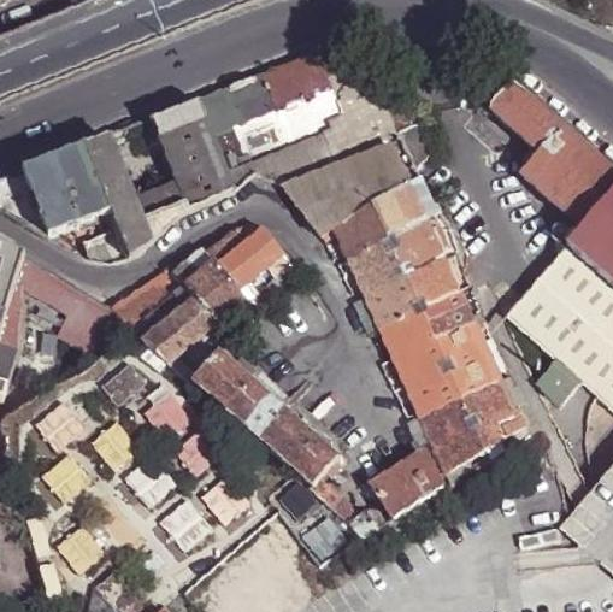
[(225,170),(323,131),(335,160),(354,153),(318,64),(307,54),(284,64),(224,88),(199,98),(225,170)]
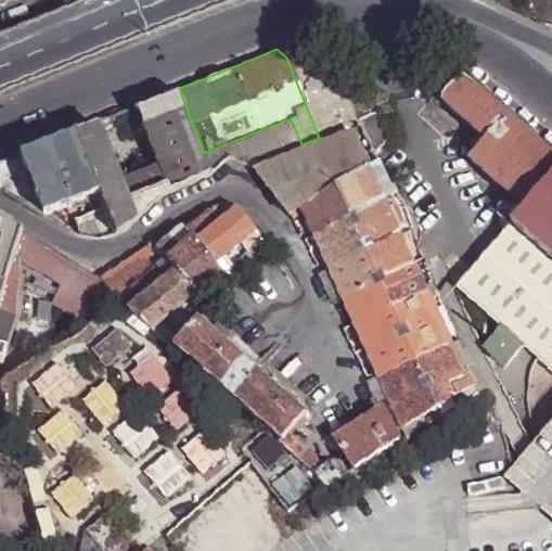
[(342,91),(344,91),(339,82),(310,72),(286,58),(319,138),(358,124),(342,91)]
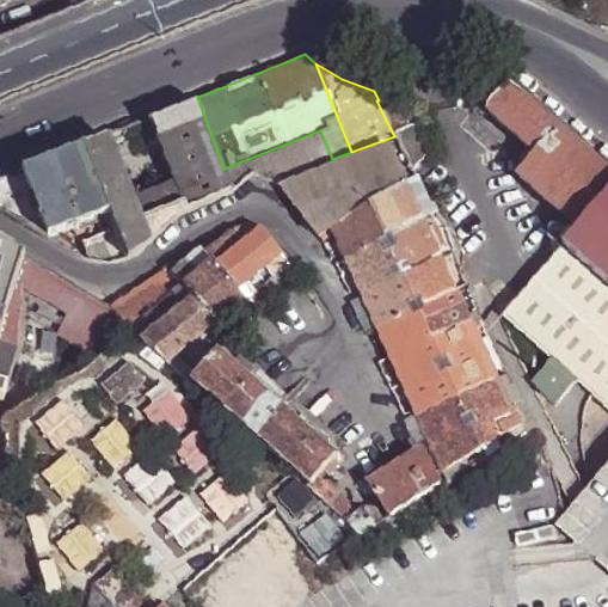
[(607,175),(557,129),(504,84),(496,93),(484,106),(535,153),(517,173),(576,226),(559,243),(562,244),(607,284),(607,484),(564,534),(566,535),(607,571),(607,175)]
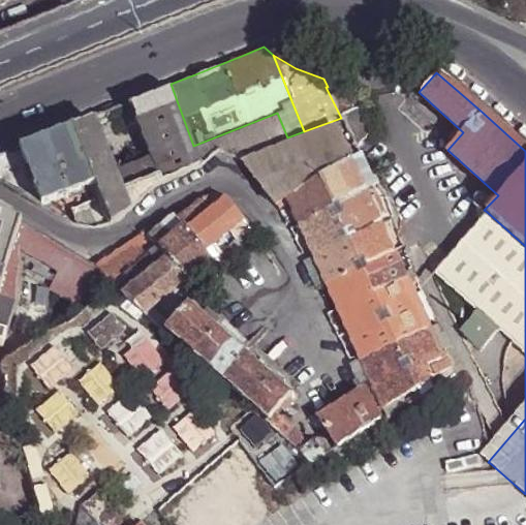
[(159,180),(198,161),(193,146),(171,84),(152,91),(128,100),(140,128),(149,153),(151,158),(159,180)]
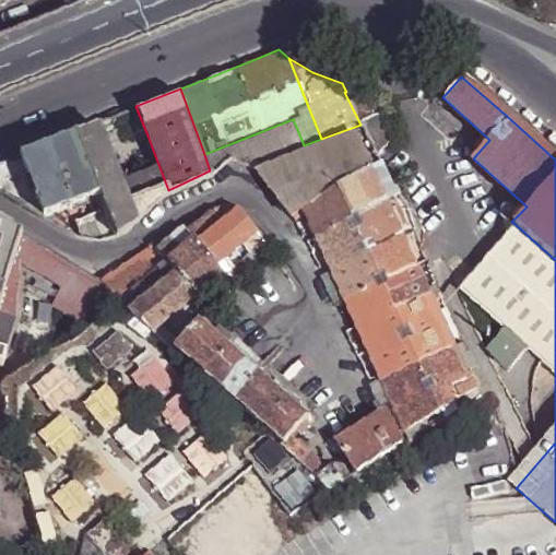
[(356,94),(346,92),(344,92),(361,125),(376,155),(390,140),(379,113),(374,115),(365,97),(356,94)]
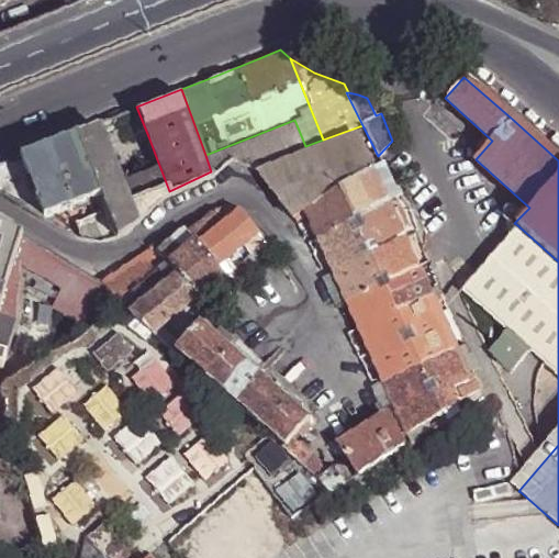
[(74,133),(116,235),(124,232),(135,224),(169,191),(160,168),(120,185),(96,124),(74,133)]
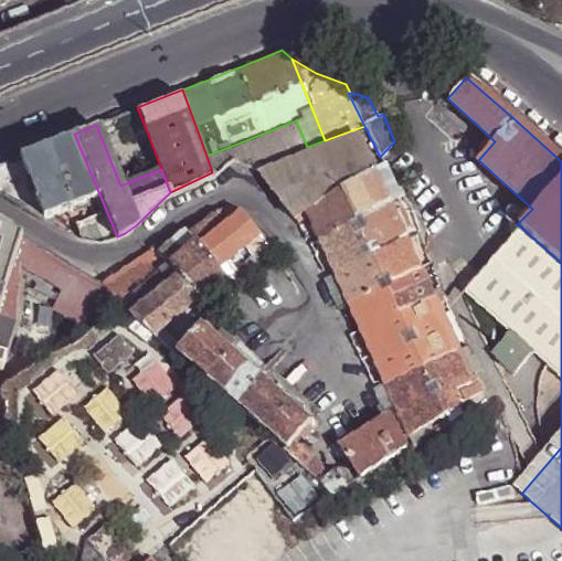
[(307,210),(374,172),(359,133),(257,169),(294,217),(307,210)]
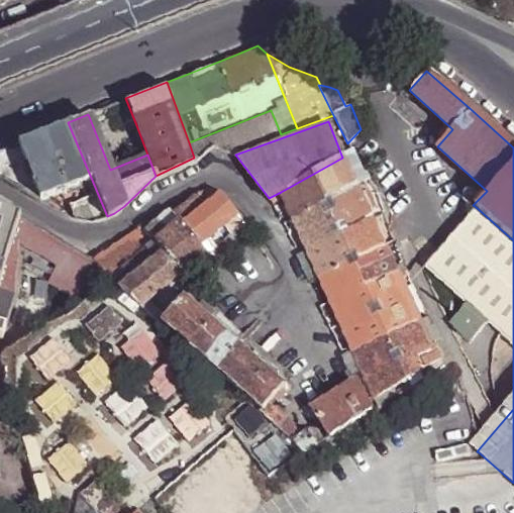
[(80,218),(100,218),(103,217),(107,216),(68,122),(28,137),(0,148),(0,175),(37,198),(84,178),(90,192),(53,208),(62,213),(80,218)]
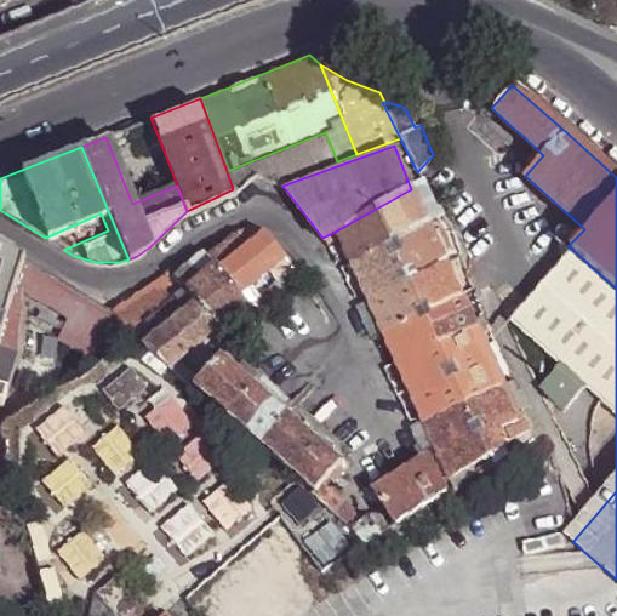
[(175,180),(164,150),(159,153),(170,182),(175,180)]
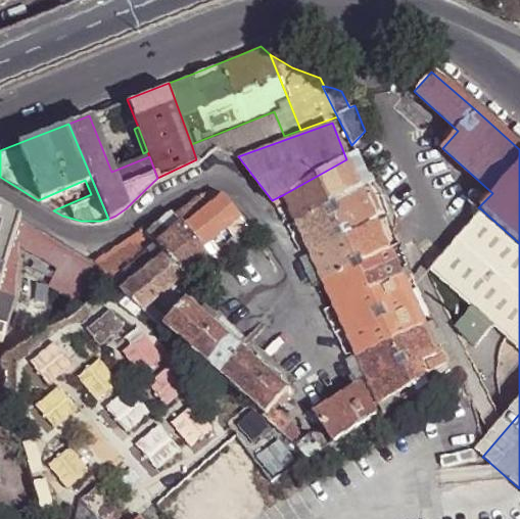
[(438,365),(346,159),(284,194),(378,399),(438,365)]
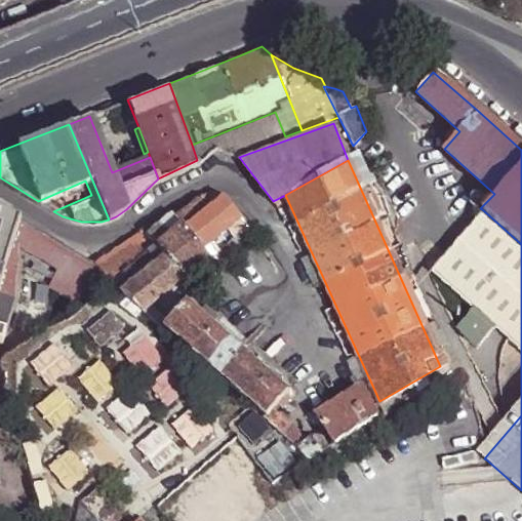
[(119,284),(162,324),(164,322),(165,320),(148,304),(189,270),(208,253),(203,247),(237,219),(241,225),(245,222),(240,215),(241,215),(225,194),(210,204),(202,194),(174,211),(170,208),(141,235),(137,231),(93,262),(119,284)]
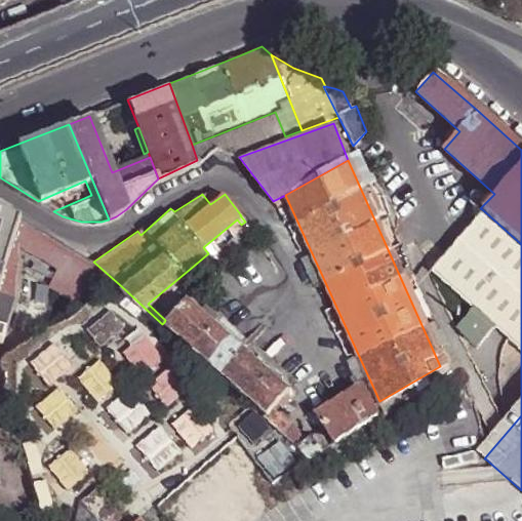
[(73,296),(93,261),(42,231),(0,207),(0,509),(21,513),(40,516),(30,472),(17,434),(0,427),(0,276),(11,239),(17,241),(54,264),(45,281),(73,296)]
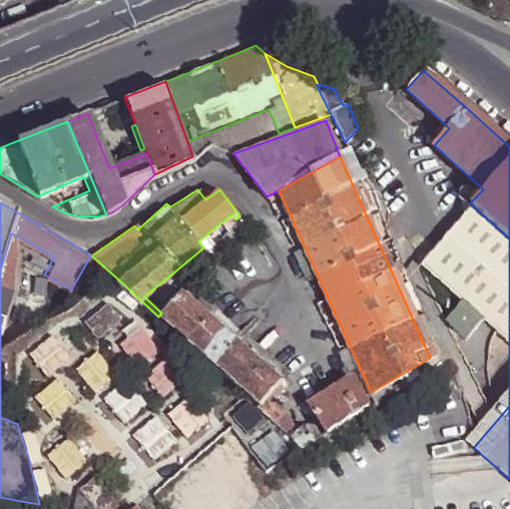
[(509,341),(509,238),(471,204),(420,263),(461,299),(482,317),(509,341)]
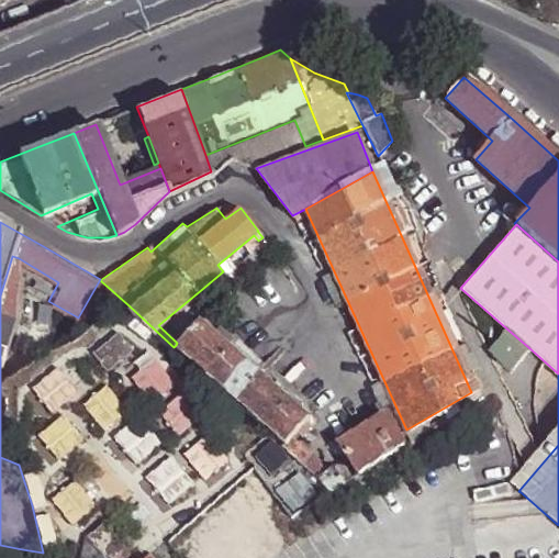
[(0,352),(11,355),(21,323),(14,321),(19,258),(12,256),(0,296),(0,352)]
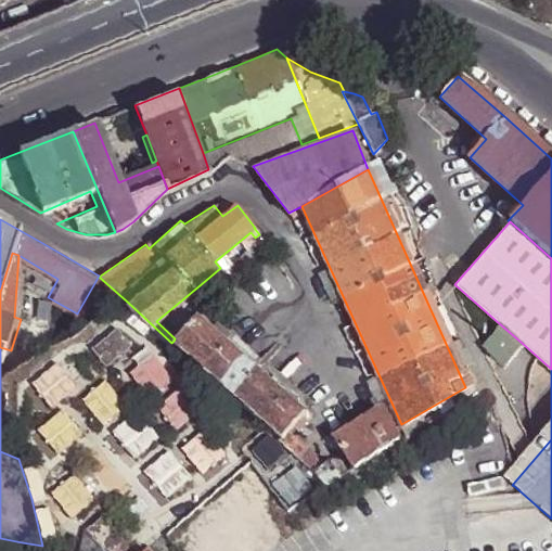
[(280,437),(285,432),(291,424),(302,412),(300,411),(248,366),(196,316),(175,338),(174,341),(280,437)]
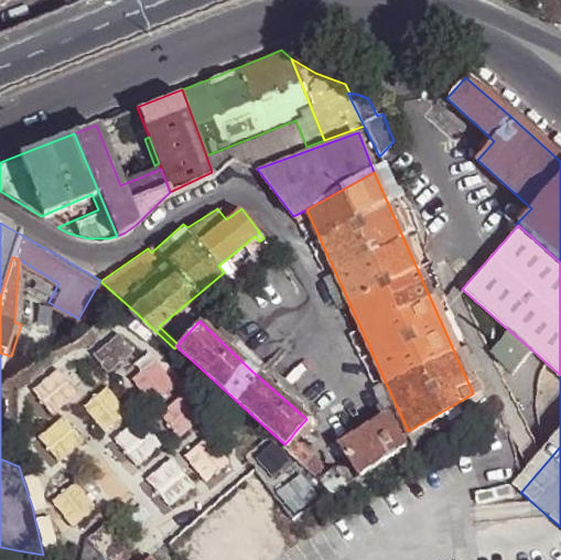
[(496,368),(502,364),(509,372),(530,348),(507,329),(487,351),(496,358),(491,364),(496,368)]
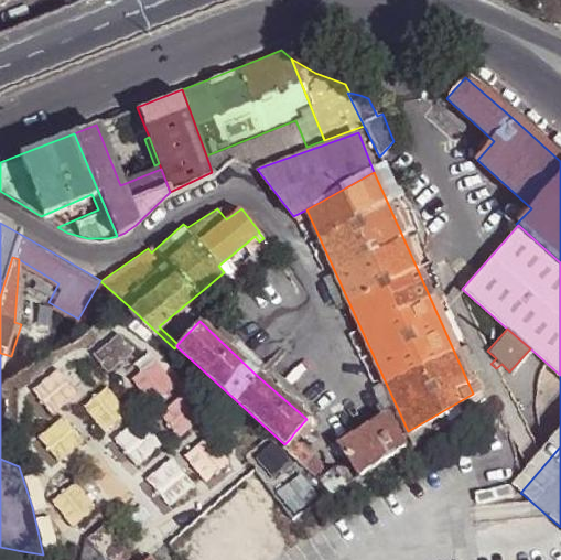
[(120,331),(94,352),(108,369),(133,347),(120,331)]
